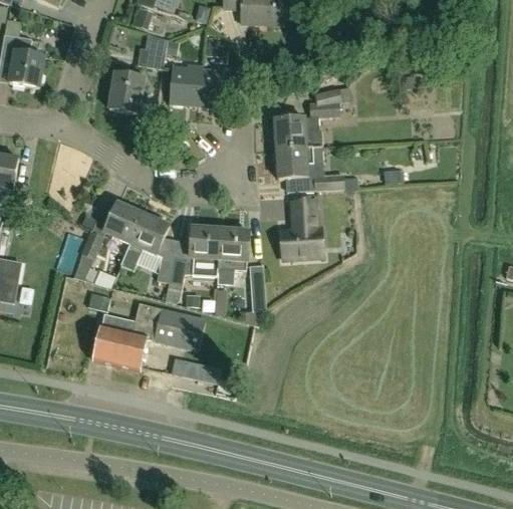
[(137,0),(137,2),(172,13),(176,0),(137,0)]
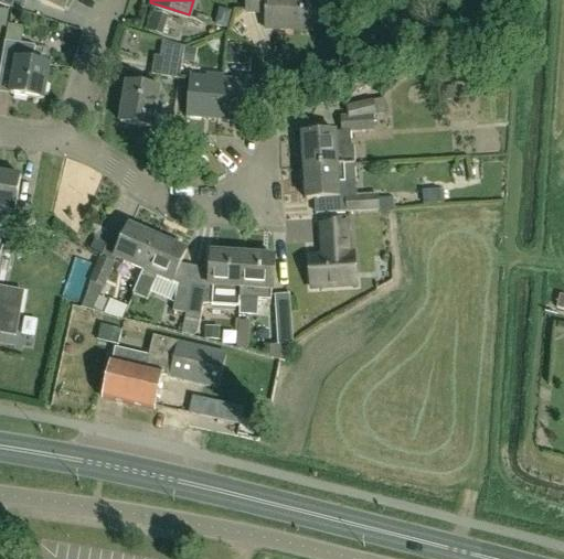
[(245,0),(246,7),(266,8),(265,23),(318,27),(319,0),(245,0)]
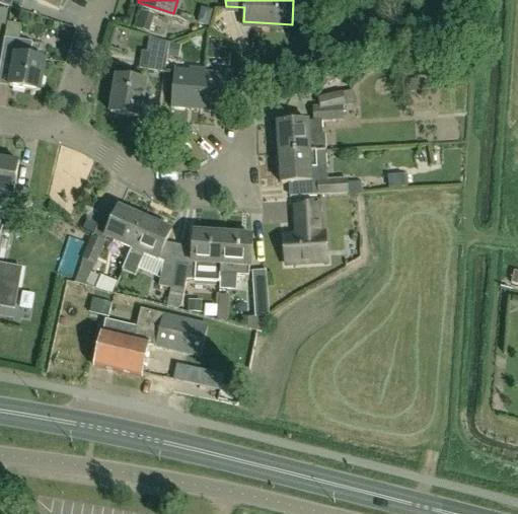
[(31,39),(29,39),(18,37),(21,20),(7,18),(0,58),(12,60),(8,82),(39,87),(44,56),(29,53),(31,39)]
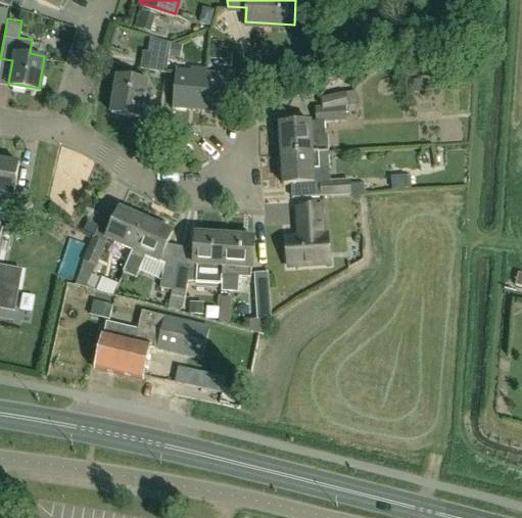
[(167,50),(169,37),(149,32),(147,47),(167,50)]
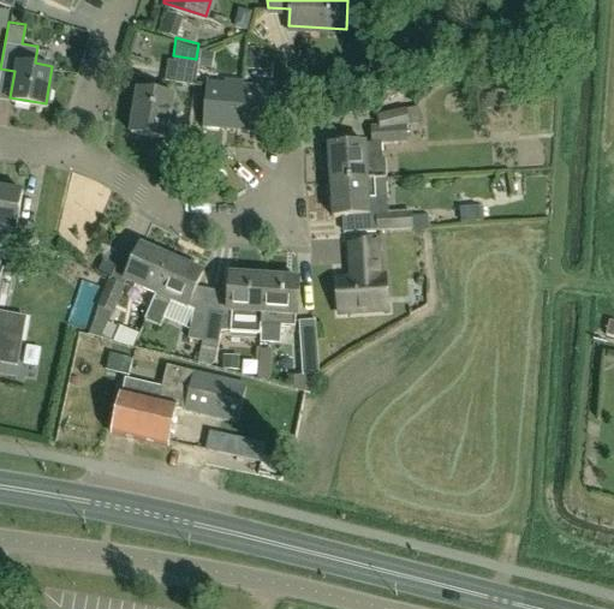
[(192,81),(196,60),(166,55),(164,77),(192,81)]
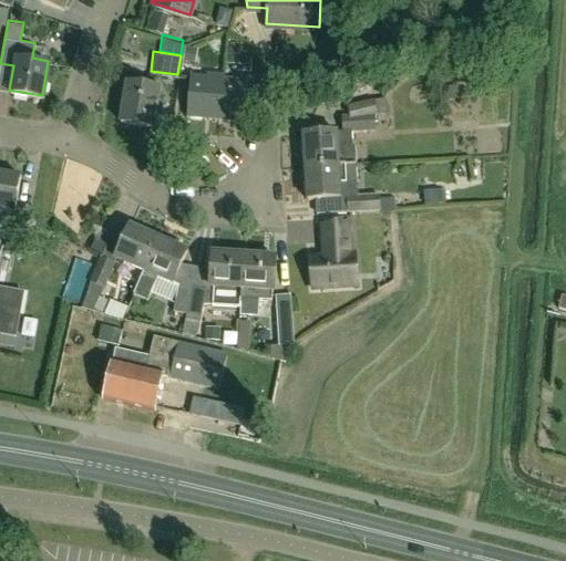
[(217,116),(222,75),(222,72),(206,70),(206,74),(189,72),(186,113),(217,116)]
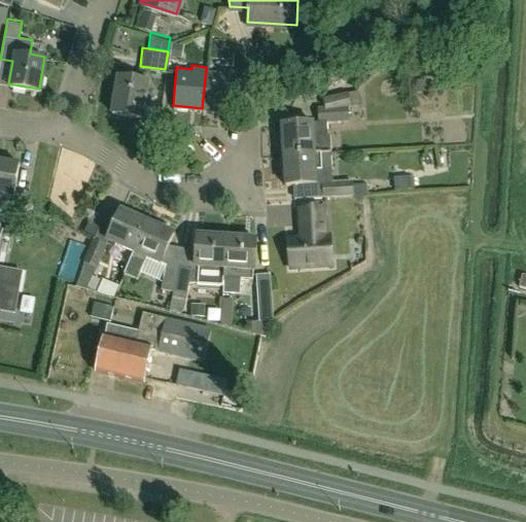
[(219,71),(206,70),(202,108),(232,110),(235,69),(220,68),(219,71)]
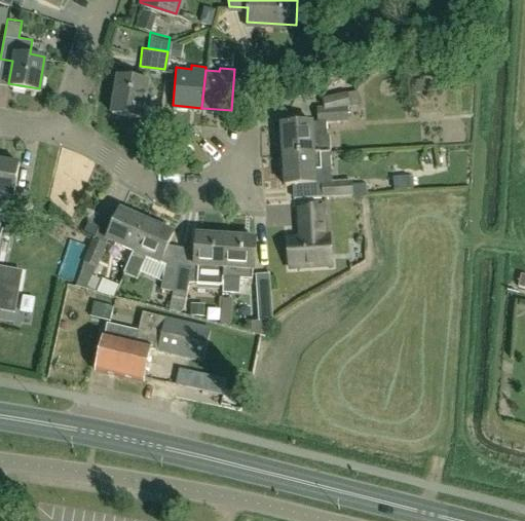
[(140,115),(146,79),(117,74),(112,111),(140,115)]
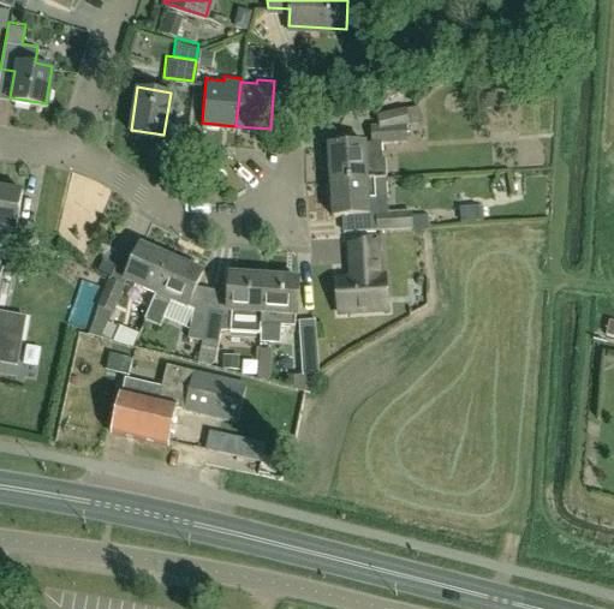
[(379,113),(382,136),(415,132),(412,108),(379,113)]
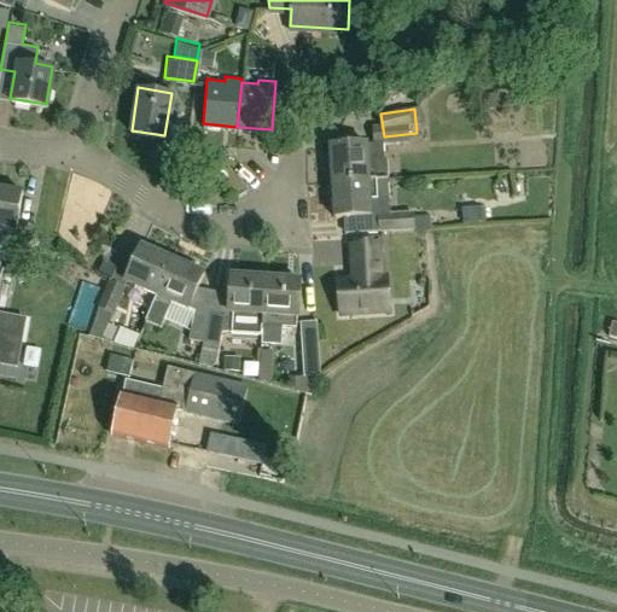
[(327,143),(330,178),(372,175),(372,174),(371,140),(327,143)]
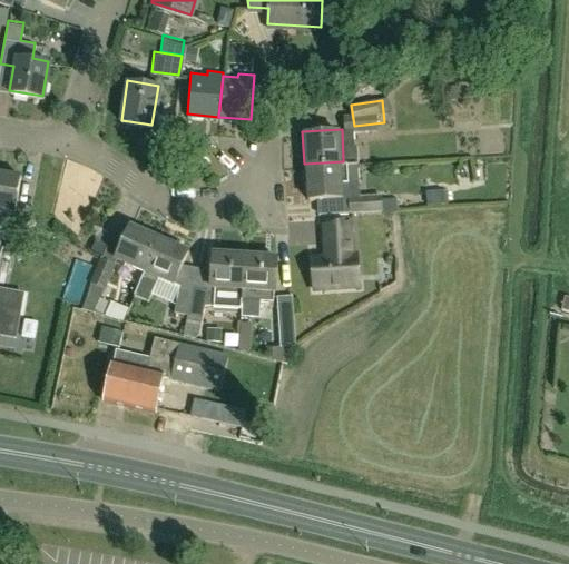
[(361,159),(343,160),(343,161),(304,164),(304,165),(302,166),(300,168),(300,178),(302,179),(304,179),(305,197),(345,195),(344,180),(362,179),(361,159)]
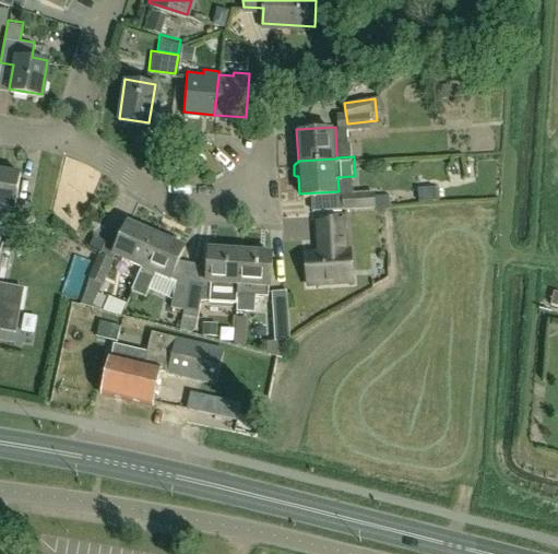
[(19,171),(0,166),(0,203),(13,207),(19,171)]
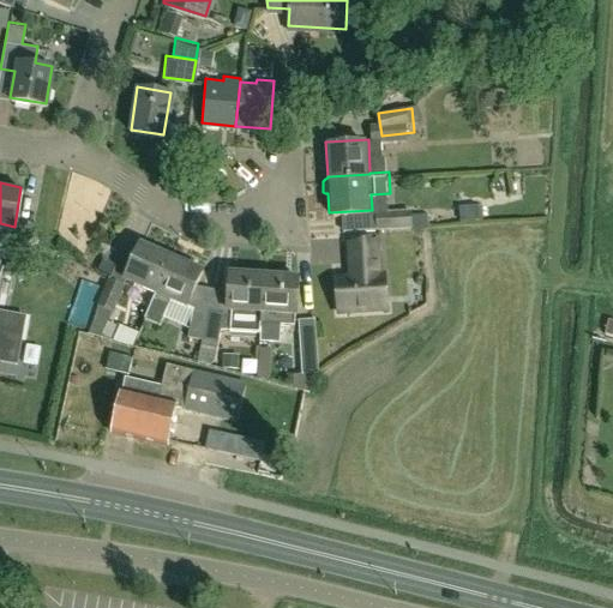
[(409,208),(374,210),(376,227),(410,224),(409,208)]
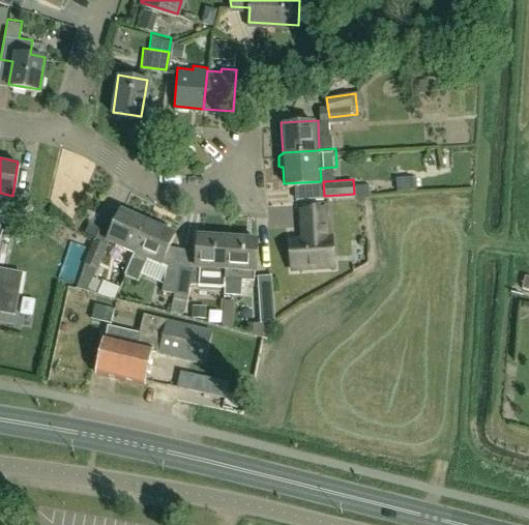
[(291,266),(331,263),(330,235),(326,235),(324,206),(299,207),(301,236),(289,237),(291,266)]
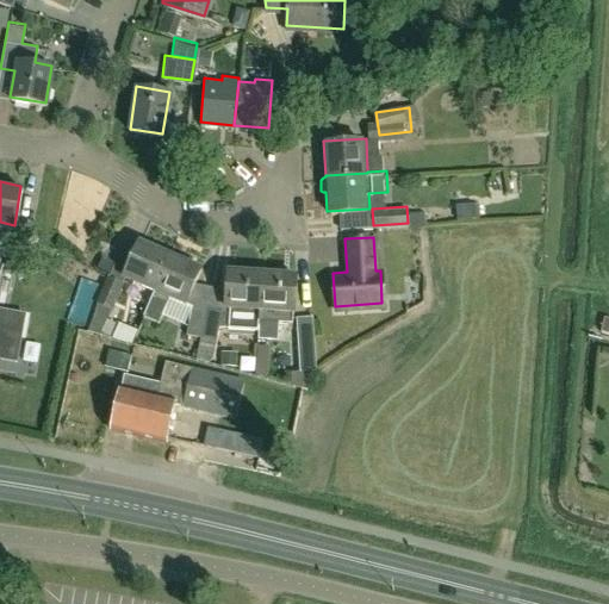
[(153,287),(167,251),(138,240),(123,274),(153,287)]
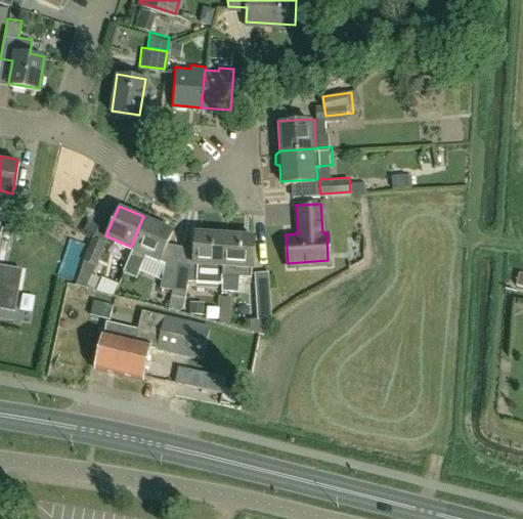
[(171,228),(143,216),(131,247),(122,268),(135,274),(144,253),(158,258),(159,258),(166,241),(171,228)]
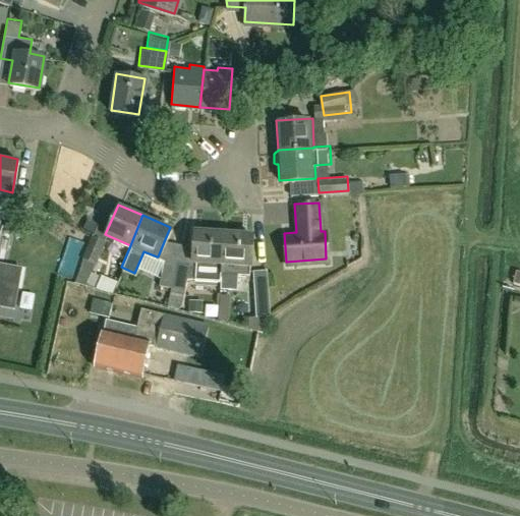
[(219,271),(222,230),(194,228),(192,264),(185,264),(177,262),(172,286),(171,285),(167,304),(173,305),(174,302),(181,303),(186,277),(194,278),(194,277),(218,279),(219,271)]
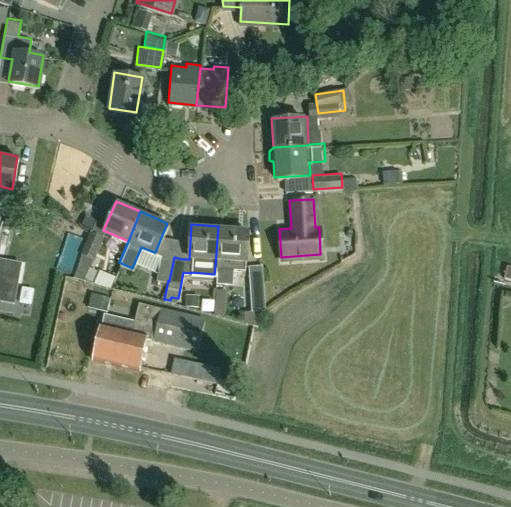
[(247,228),(218,226),(215,266),(244,268),(247,228)]
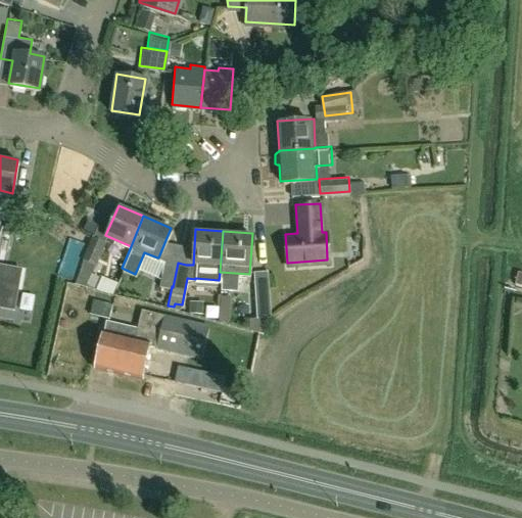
[(94,263),(104,240),(92,235),(82,257),(94,263)]
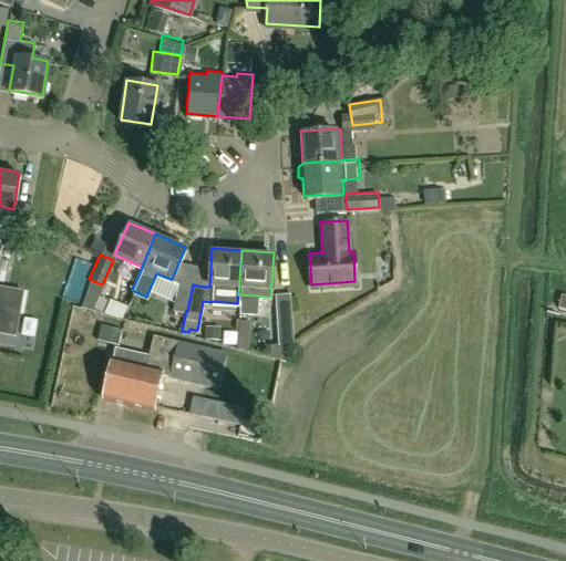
[(172,308),(187,310),(192,284),(177,281),(172,308)]
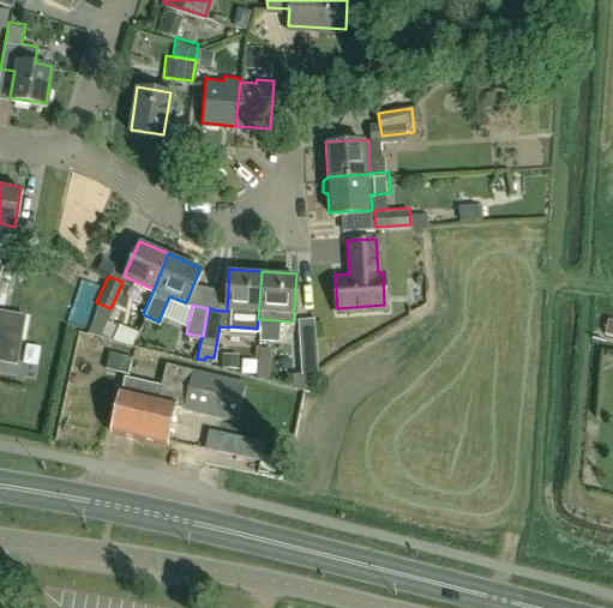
[(25,313),(0,307),(0,357),(18,361),(25,313)]
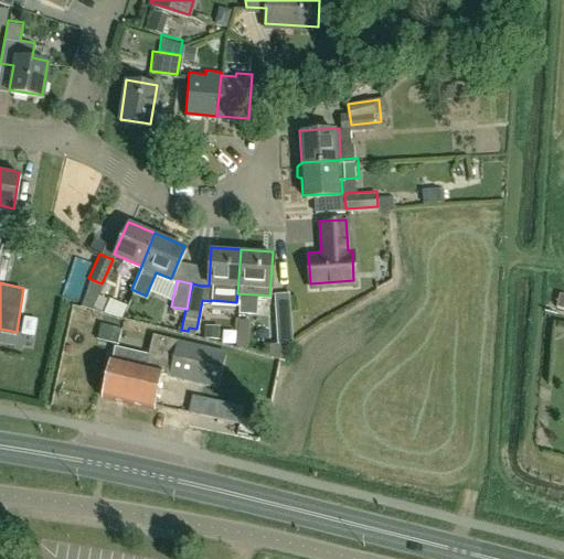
[(270,341),(291,340),(288,290),(273,291),(276,325),(269,328),(270,341)]
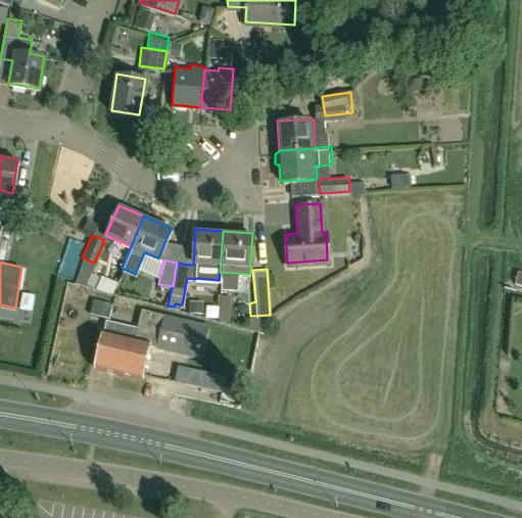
[(105,275),(103,288),(120,291),(123,279),(105,275)]
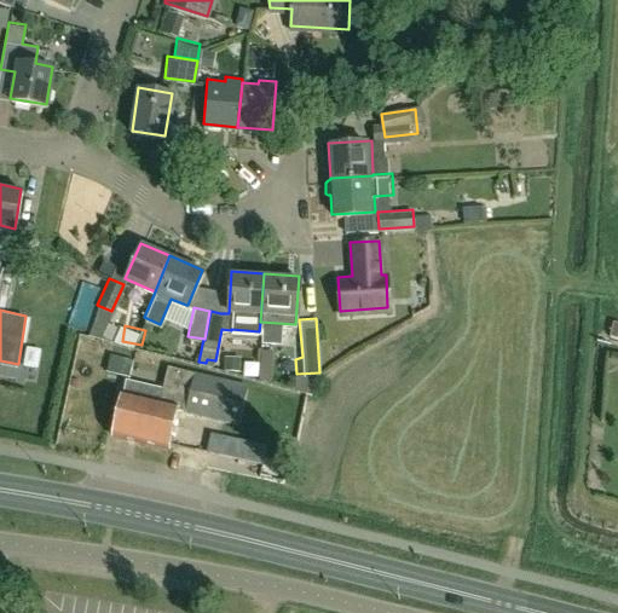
[(128,372),(132,356),(114,351),(110,369),(128,372)]
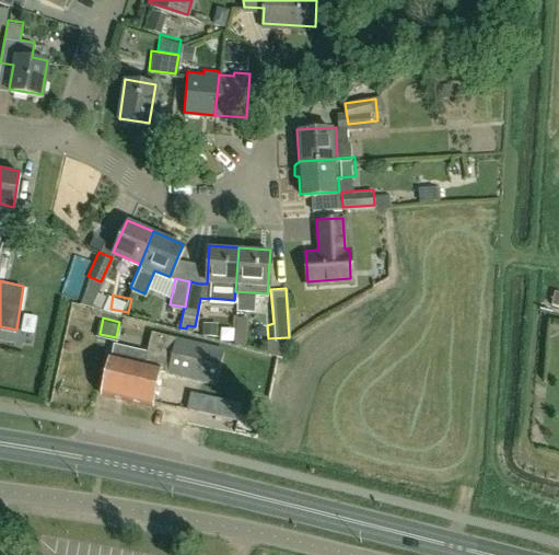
[(214,381),(223,348),(152,331),(147,350),(113,342),(102,392),(151,403),(159,368),(214,381)]
